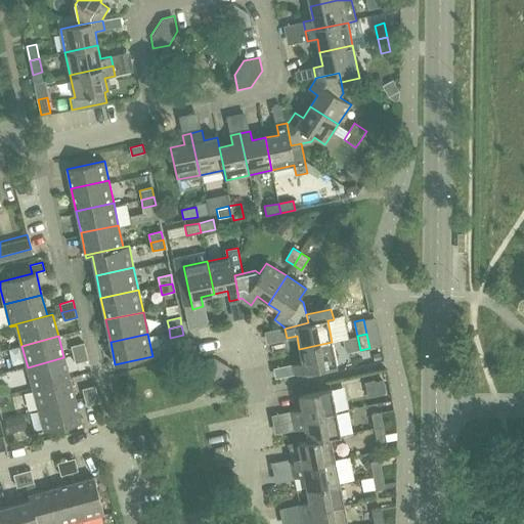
[(332,342),(299,349),(302,362),(292,364),(295,375),(337,365),(332,342)]
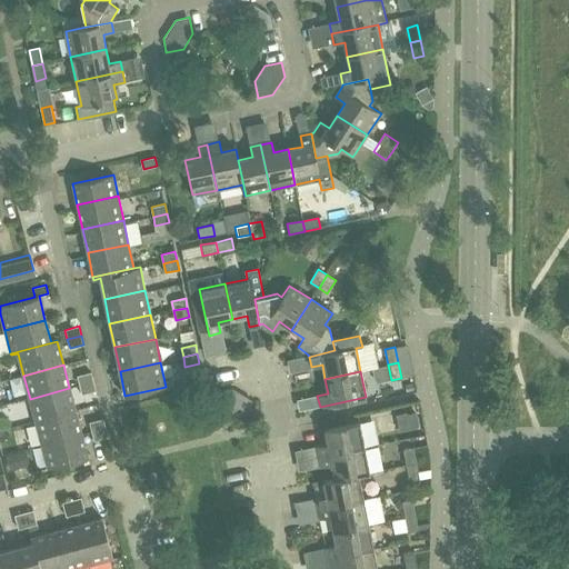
[(77,377),(79,386),(93,382),(91,372),(77,377)]
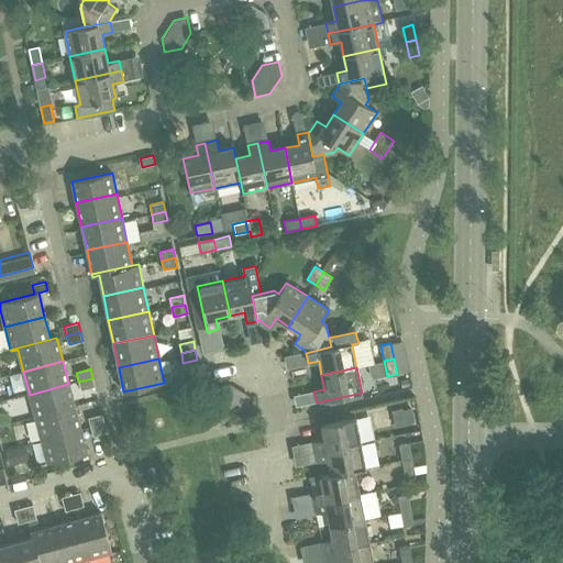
[(95,387),(92,378),(78,382),(80,390),(95,387)]
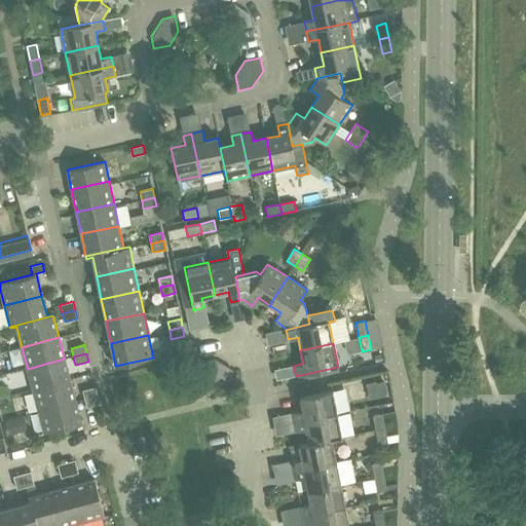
[(70,380),(64,359),(28,369),(33,390),(70,380)]
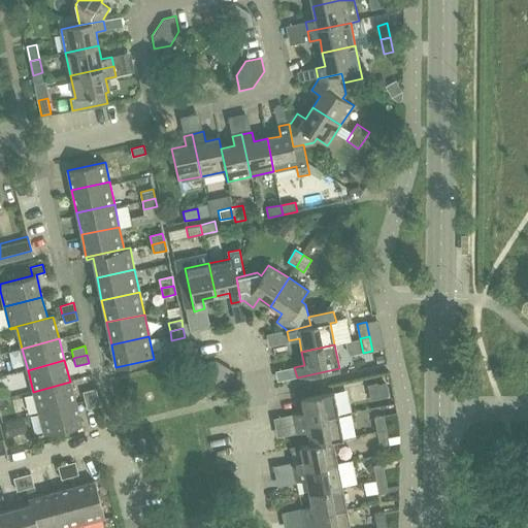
[(33,392),(39,414),(76,403),(70,382),(33,392)]
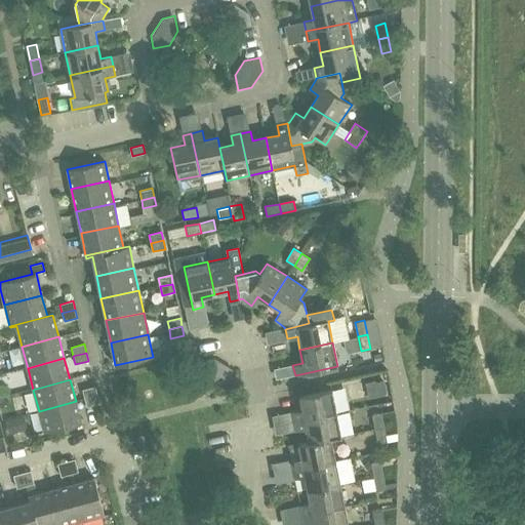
[(376,387),(375,380),(365,382),(368,397),(377,395),(376,387)]
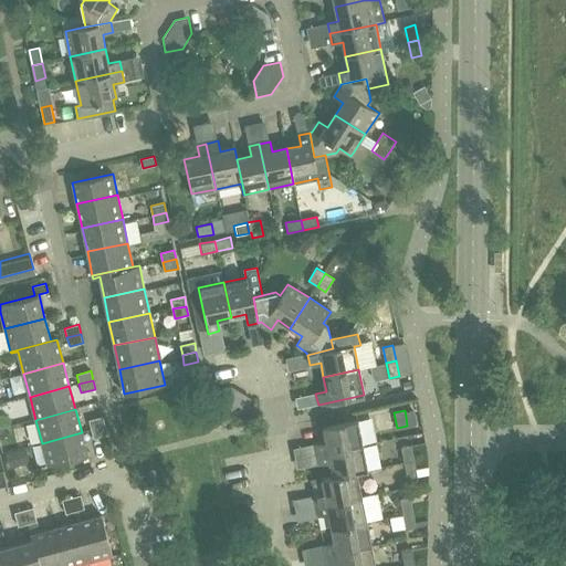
[(413,416),(406,417),(407,426),(416,425),(413,416)]
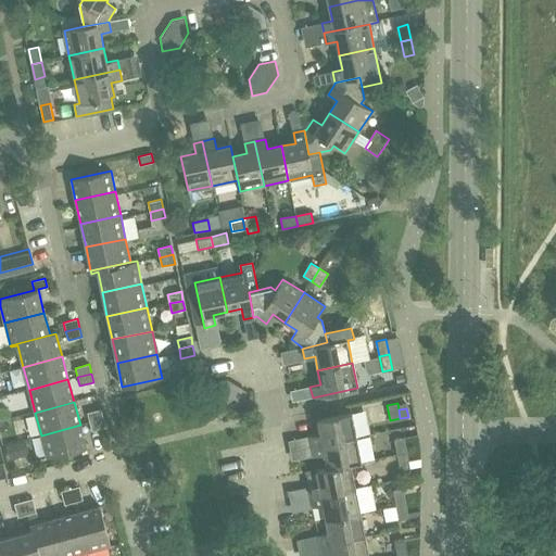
[(89,422),(103,418),(101,409),(87,413),(89,422)]
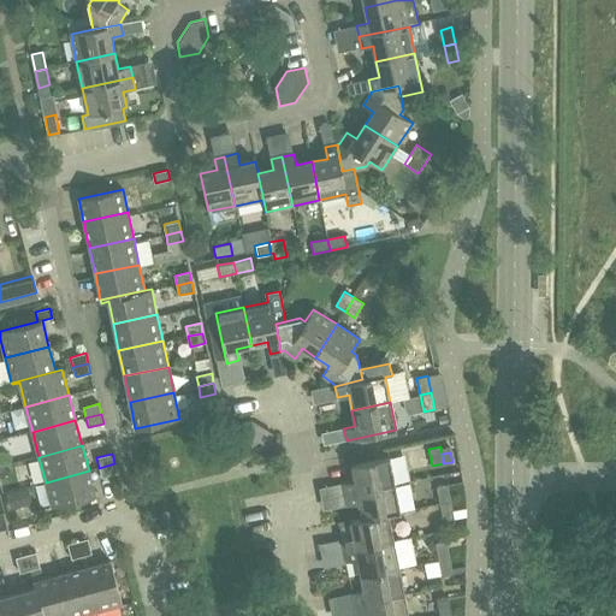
[(345,495),(395,485),(390,457),(351,465),(354,481),(343,484),(345,495)]
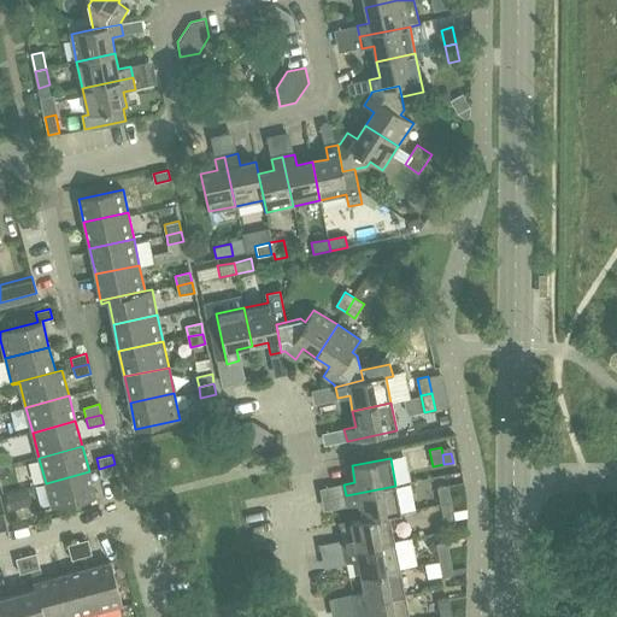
[(115,464),(99,469),(103,479),(117,474),(115,464)]
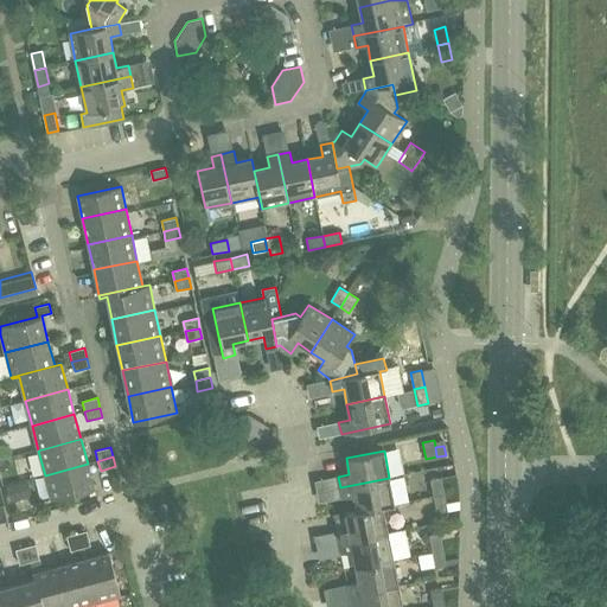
[(88,464),(45,475),(51,500),(95,489),(88,464)]
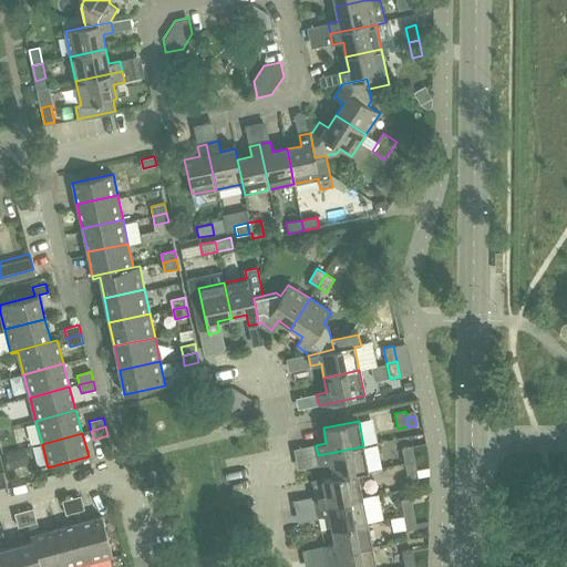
[(363,446),(318,455),(319,465),(330,464),(333,477),(322,480),(369,471),(363,446)]
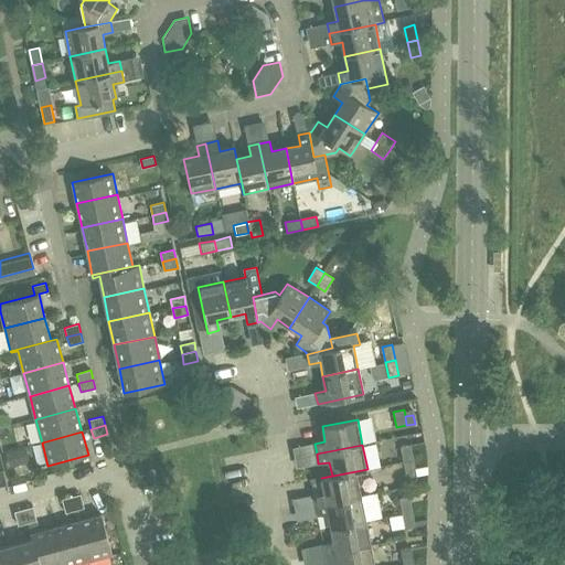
[(400,447),(403,462),(414,460),(411,445),(400,447)]
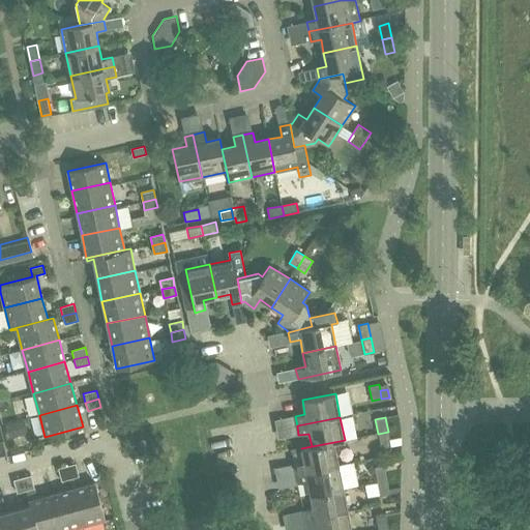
[(23,421),(5,425),(9,440),(27,435),(23,421)]
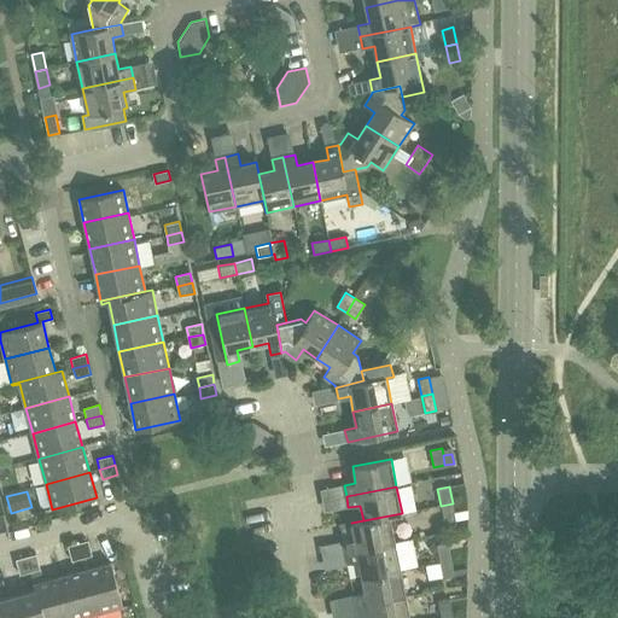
[(453,503),(441,506),(444,523),(456,520),(453,503)]
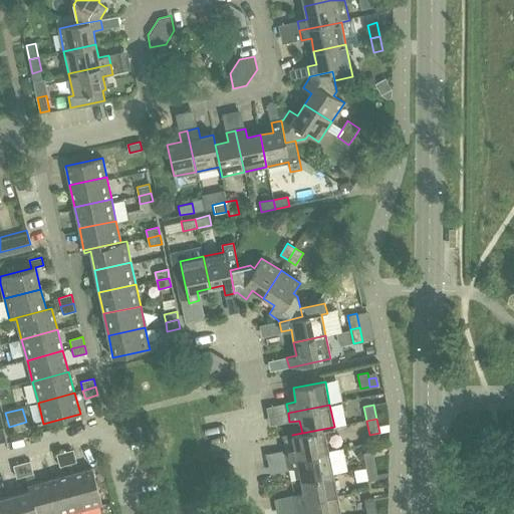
[(287,460),(328,451),(324,429),(334,427),(292,435),(295,448),(285,450),(287,460)]
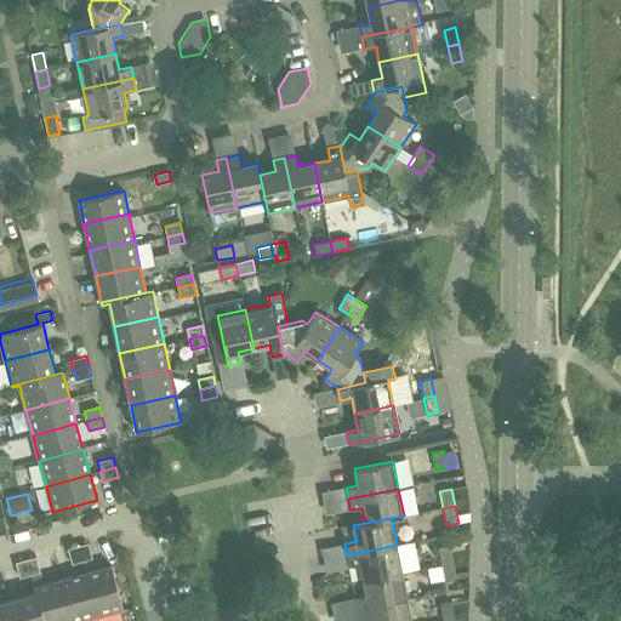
[(89,542),(78,546),(81,560),(92,558),(89,542)]
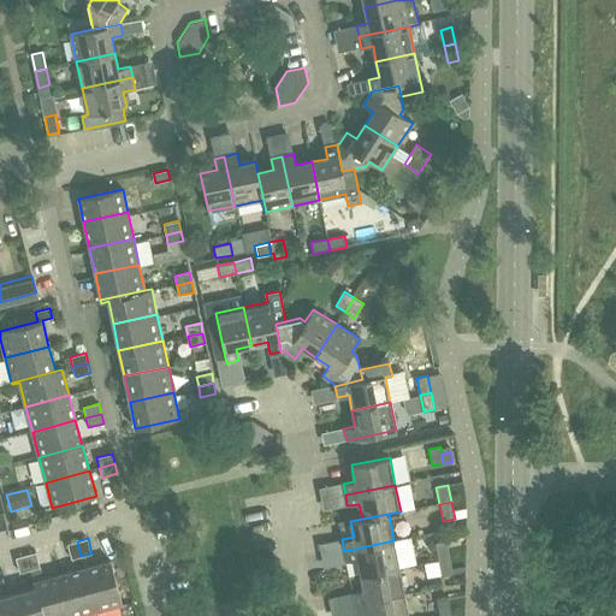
[(394,540),(344,551),(345,562),(357,560),(361,575),(400,568),(394,540)]
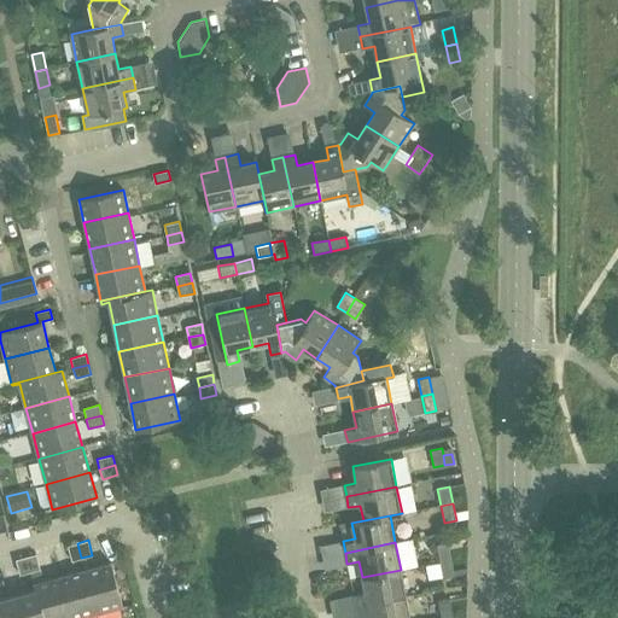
[(448,542),(437,544),(439,561),(452,559),(448,542)]
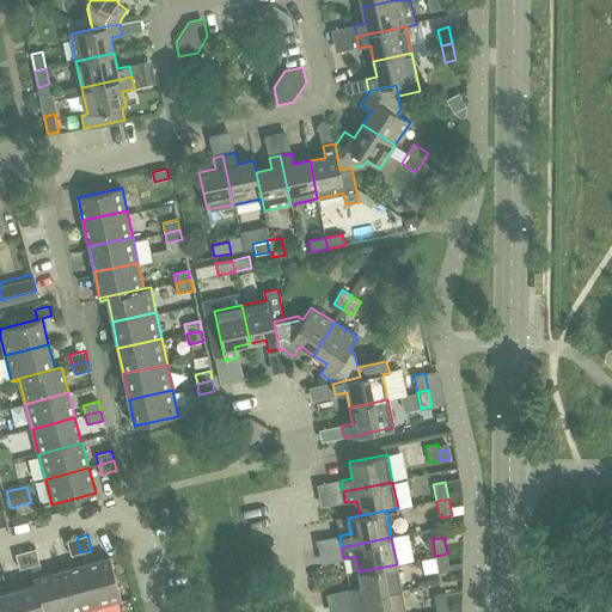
[(80,552),(77,538),(67,540),(71,555),(80,552)]
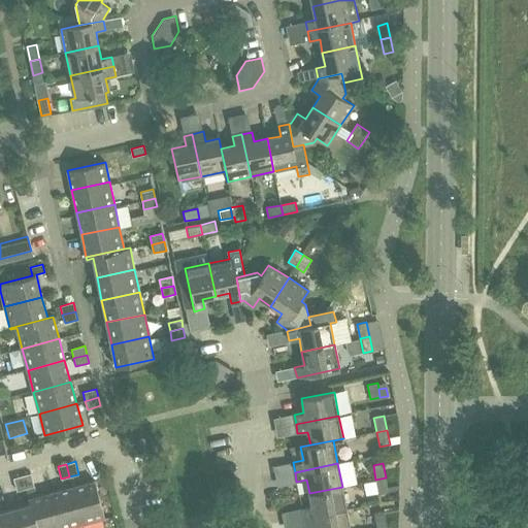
[(30,473),(22,475),(25,489),(34,487),(30,473)]
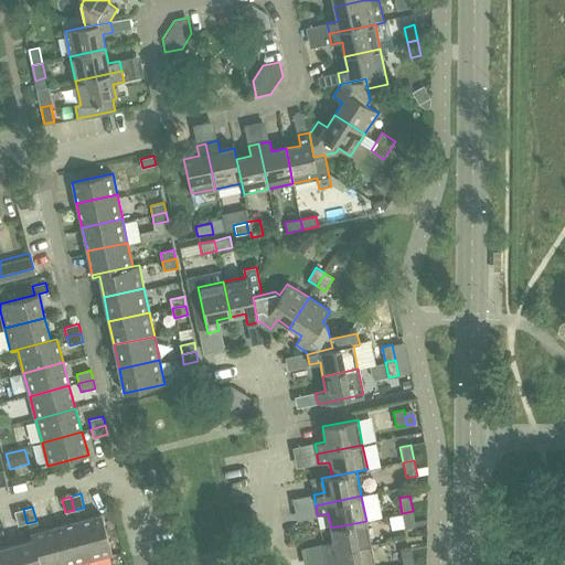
[(27,523),(23,509),(14,511),(18,525),(27,523)]
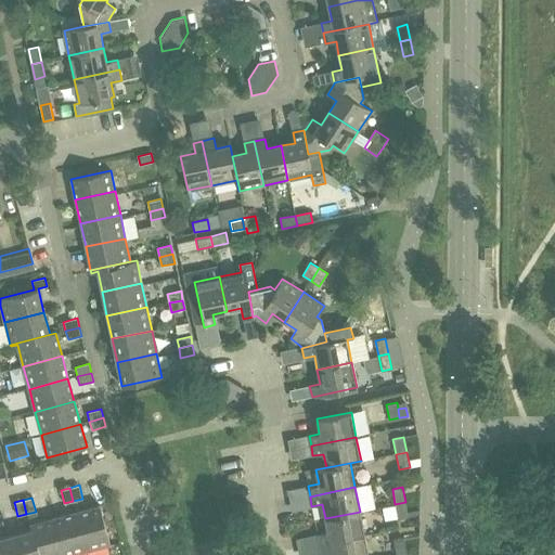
[(405,502),(395,504),(398,519),(409,517),(405,502)]
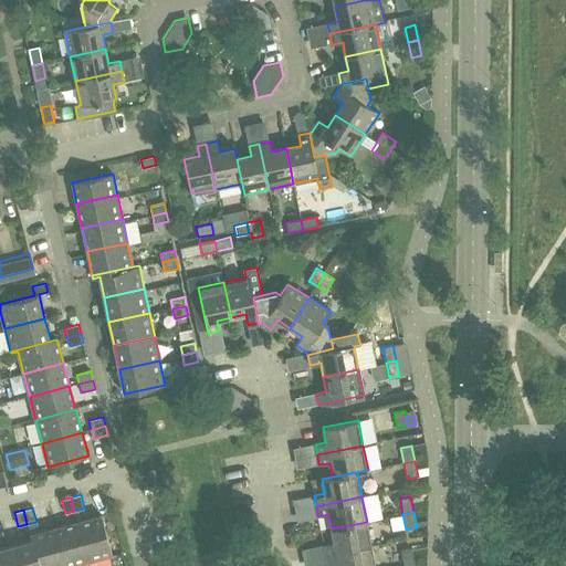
[(102,515),(79,522),(88,562),(112,555),(102,515)]
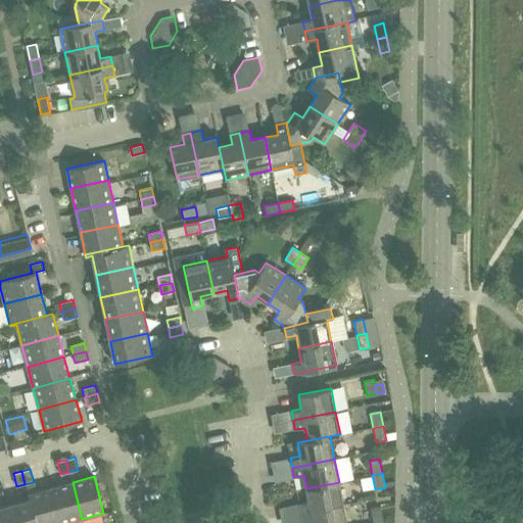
[(58,522),(65,522),(82,519),(73,482),(50,488),(58,522)]
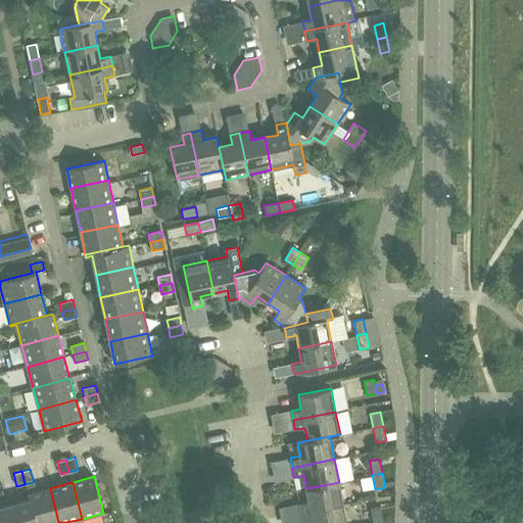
[(339,482),(306,488),(308,502),(299,504),(301,513),(343,505),(339,482)]
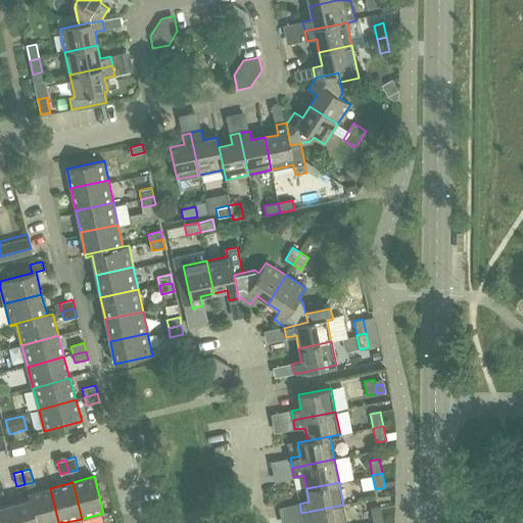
[(58,522),(50,488),(29,493),(36,522),(58,522)]
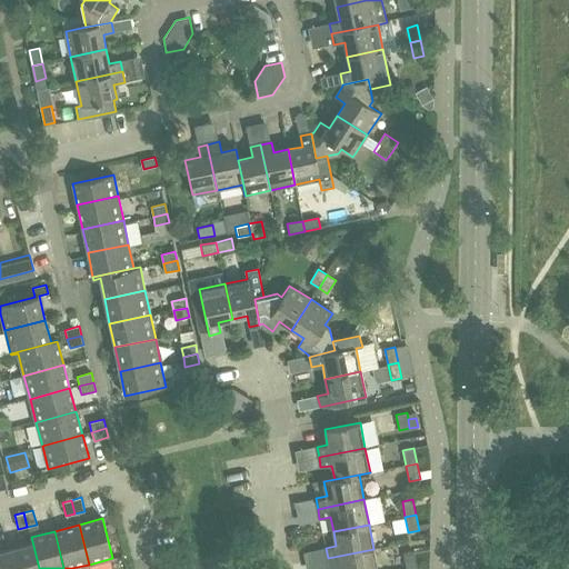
[(31,543),(8,549),(13,568),(39,568),(31,537),(30,537),(31,543)]
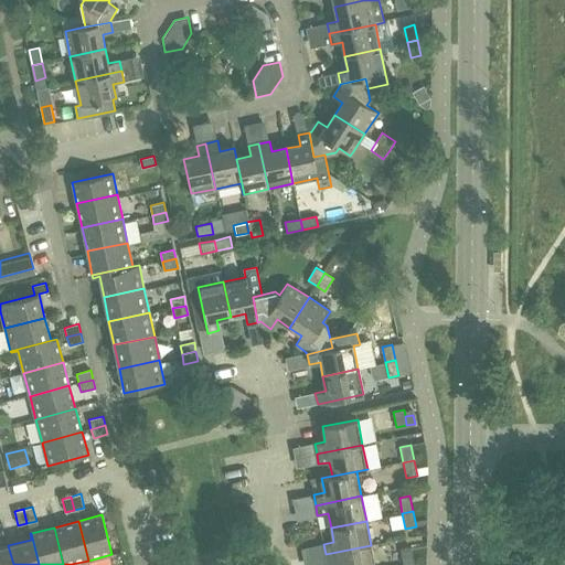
[(0,564),(13,564),(8,545),(0,547),(0,564)]
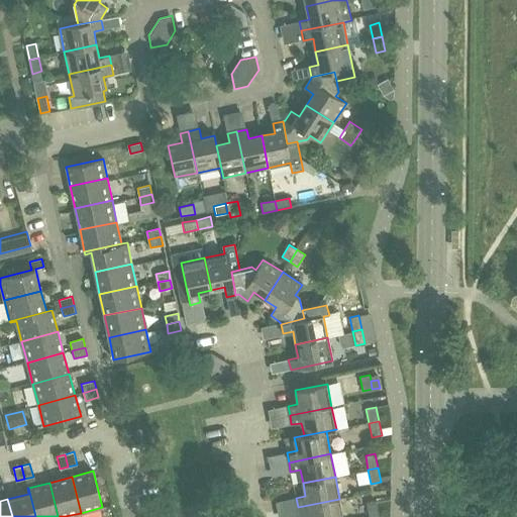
[(342,516),(339,499),(298,507),(299,516),(309,515),(309,516),(342,516)]
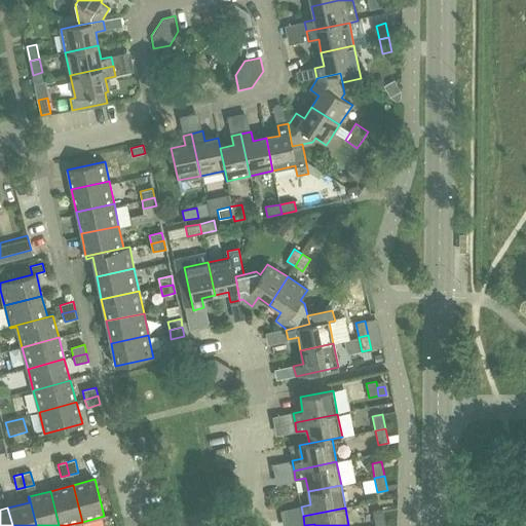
[(382,510),(373,512),(376,525),(385,524),(382,510)]
